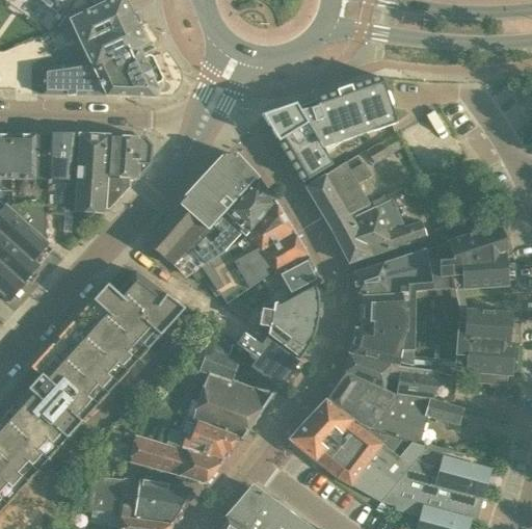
[(38,84),(43,84),(43,93),(107,94),(95,68),(145,44),(125,0),(107,0),(71,18),(90,60),(44,67),(44,69),(38,69),(38,84)]
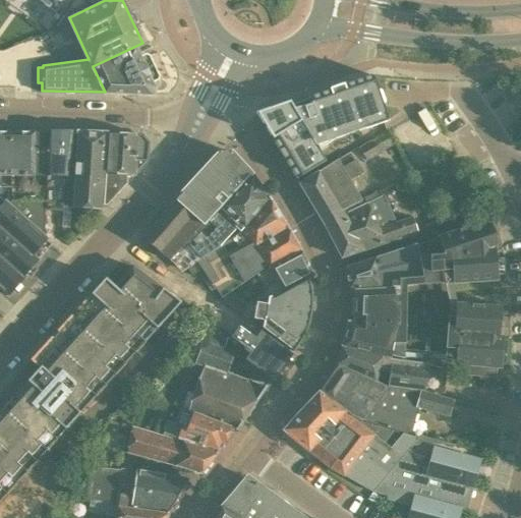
[(46,0),(65,13),(73,0),(46,0)]
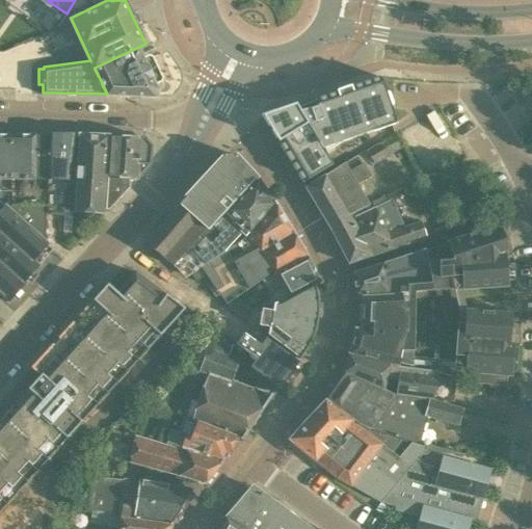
[(96,68),(108,94),(160,93),(155,82),(164,78),(153,54),(147,57),(141,47),(96,68)]
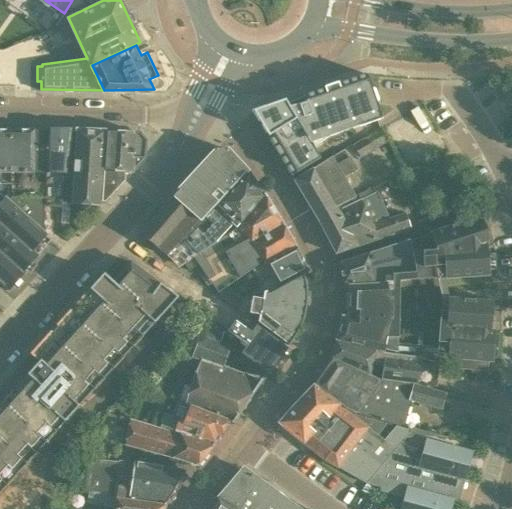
[(285,98),(252,109),(291,174),(320,156),(307,136),(357,119),(359,124),(382,117),(366,72),(303,94),(304,95),(286,101),(285,98)]
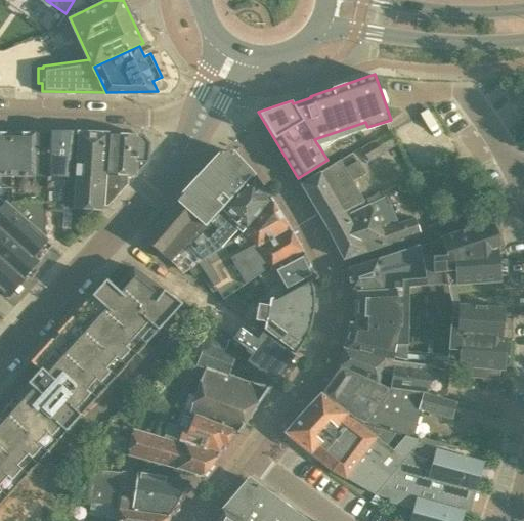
[(515,122),(523,115),(523,90),(521,86),(500,101),(515,122)]
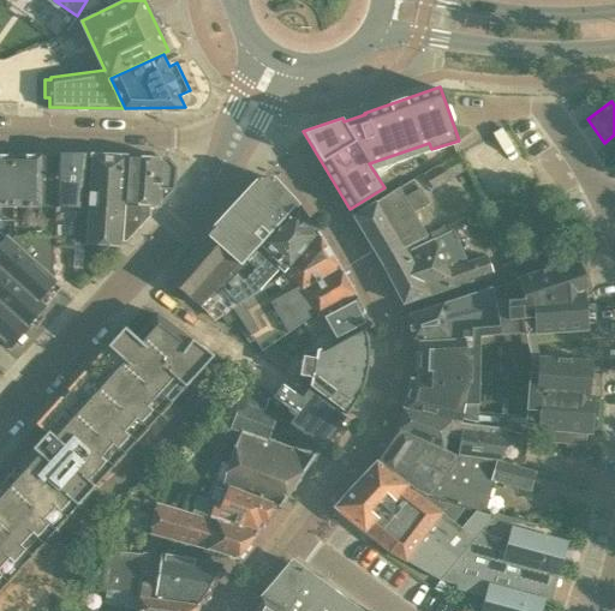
[(424,172),(433,186),(466,166),(458,151),(424,172)]
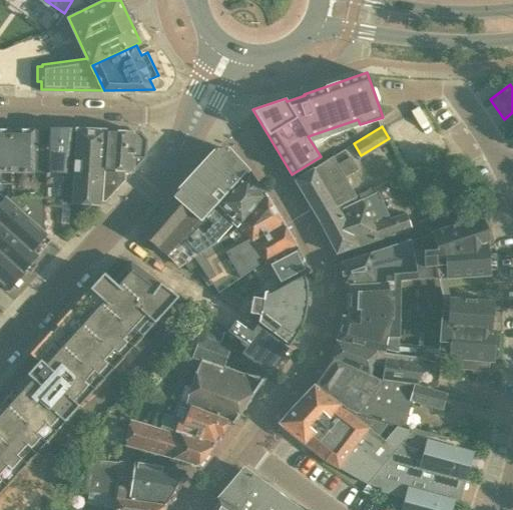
[(0,195),(11,196),(11,128),(0,128),(0,195)]
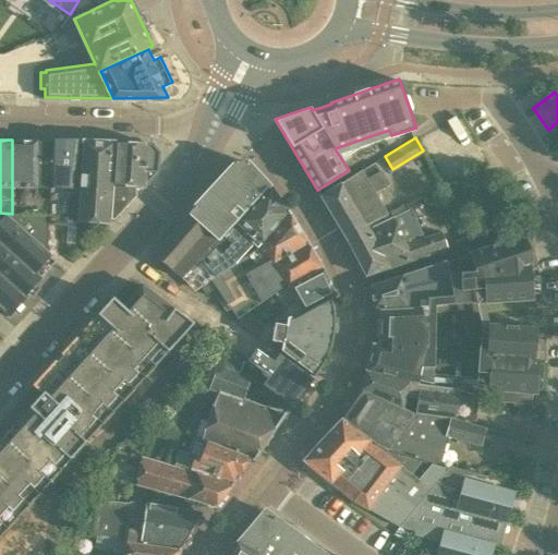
[(38,140),(12,140),(12,214),(48,214),(48,196),(39,196),(40,185),(45,185),(45,142),(38,142),(38,140)]
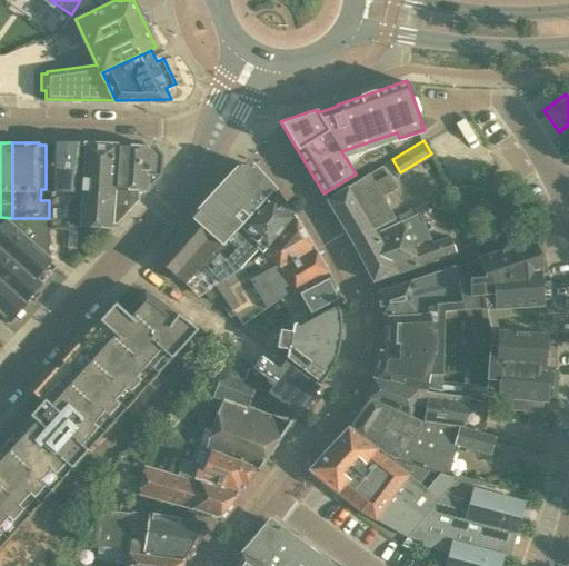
[(51,142),(50,218),(70,219),(80,144),(51,142)]
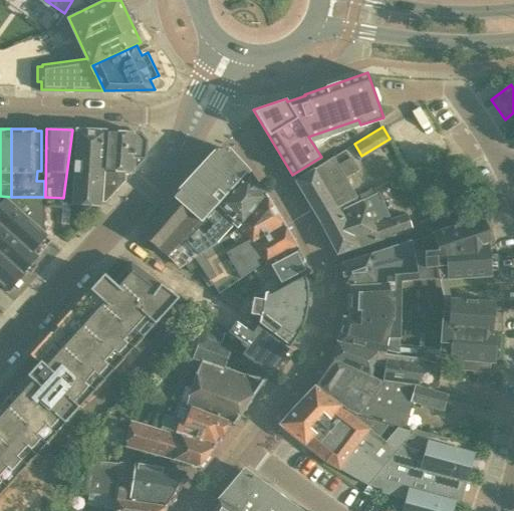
[(73,202),(99,203),(104,131),(78,129),(73,202)]
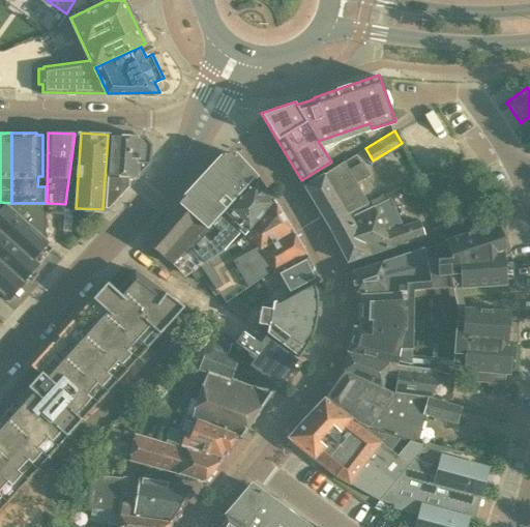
[(112,134),(107,205),(149,160),(150,143),(143,136),(112,134)]
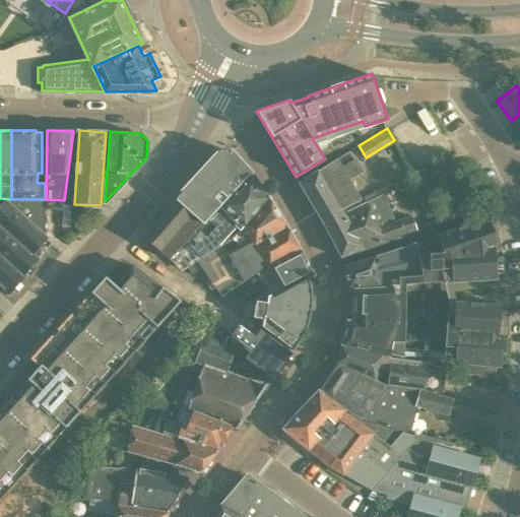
[(176,196),(204,220),(249,170),(229,147),(218,148),(176,196)]
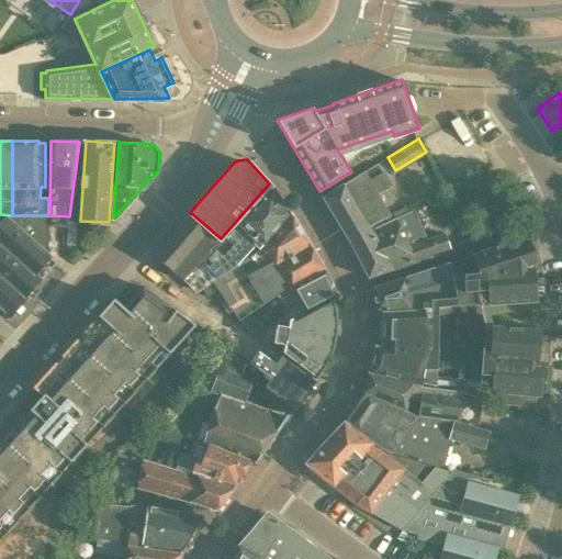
[(323,194),(346,235),(389,214),(377,192),(391,183),(378,161),(363,169),(323,194)]
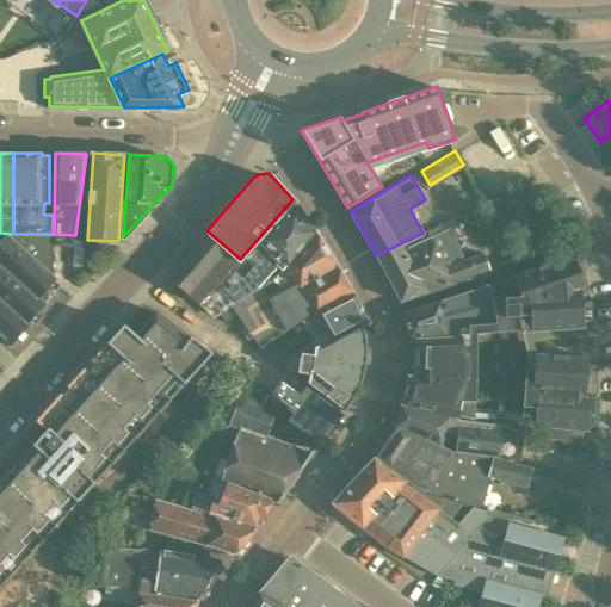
[(236,301),(257,286),(258,286),(277,265),(282,270),(287,264),(285,262),(313,233),(312,231),(295,203),(236,267),(201,303),(214,319),(220,311),(235,299),(236,301)]
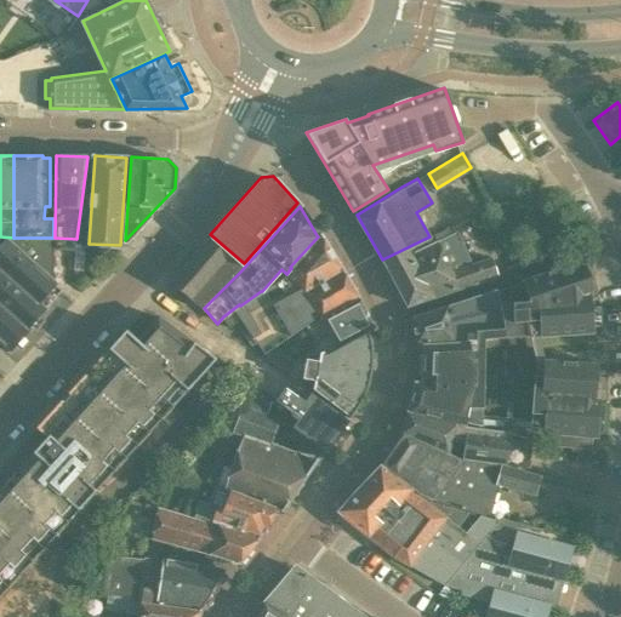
[(385,263),(405,303),(496,272),(490,256),(472,262),(457,229),(434,239),(385,263)]
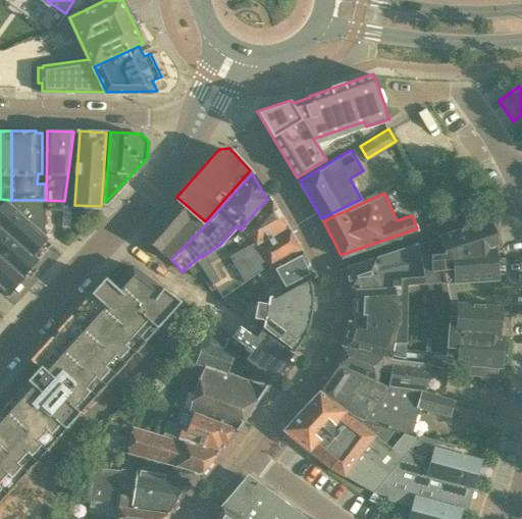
[(256,245),(289,225),(269,196),(266,198),(267,199),(244,224),(245,225),(241,230),(237,226),(220,245),(219,245),(202,257),(201,256),(188,266),(193,274),(202,267),(207,274),(222,296),(244,281),(229,255),(254,241),(256,245)]
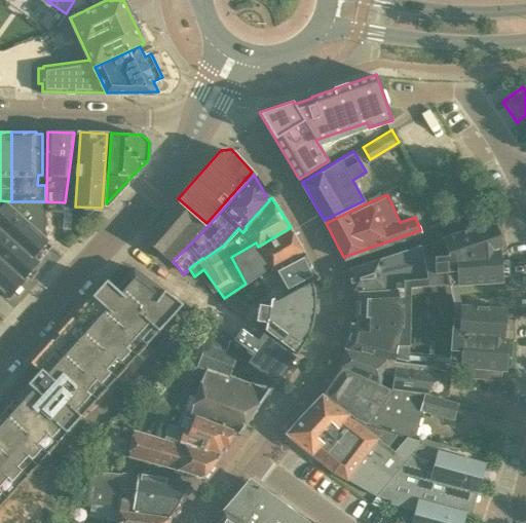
[(0,290),(7,296),(24,278),(23,277),(51,245),(44,238),(45,201),(11,201),(0,200),(0,290)]
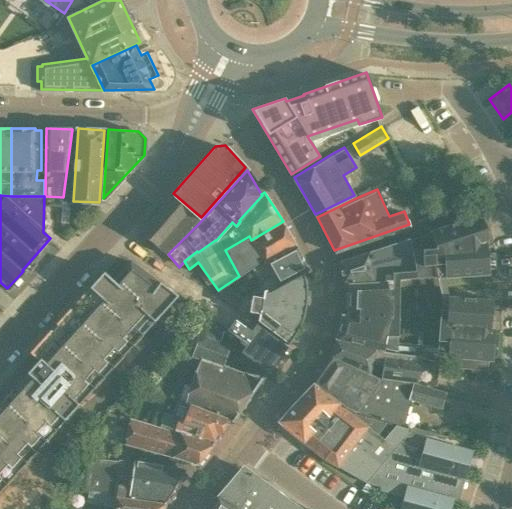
[(140,231),(167,253),(201,219),(173,195),(140,231)]
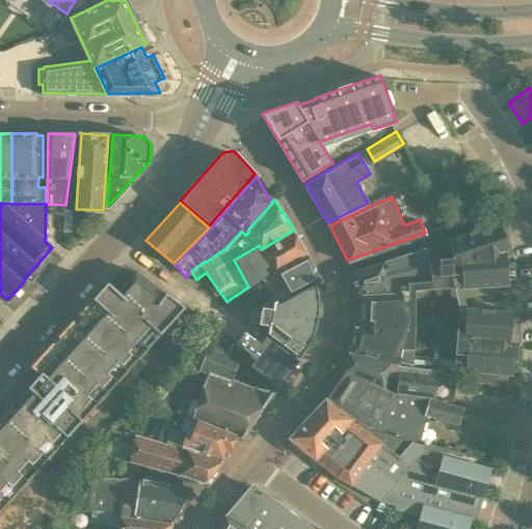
[(425,247),(428,267),(429,280),(452,279),(452,281),(461,280),(462,286),(509,283),(507,250),(498,223),(425,247)]
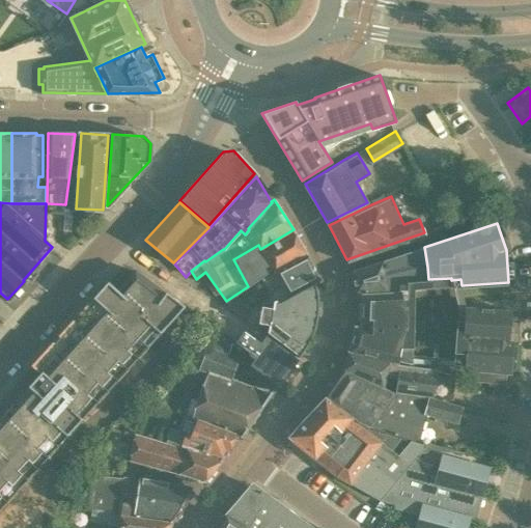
[(262,277),(307,253),(294,229),(260,249),(258,245),(233,259),(248,286),(262,278),(261,277),(262,277)]
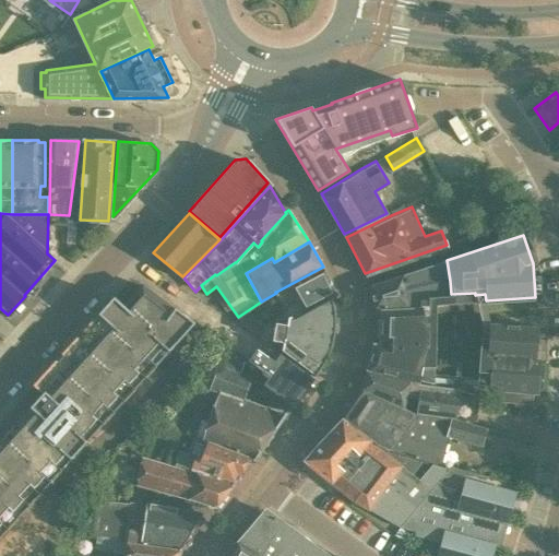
[(447,259),(370,284),(375,308),(445,304),(441,282),(450,281),(447,260),(447,259)]
